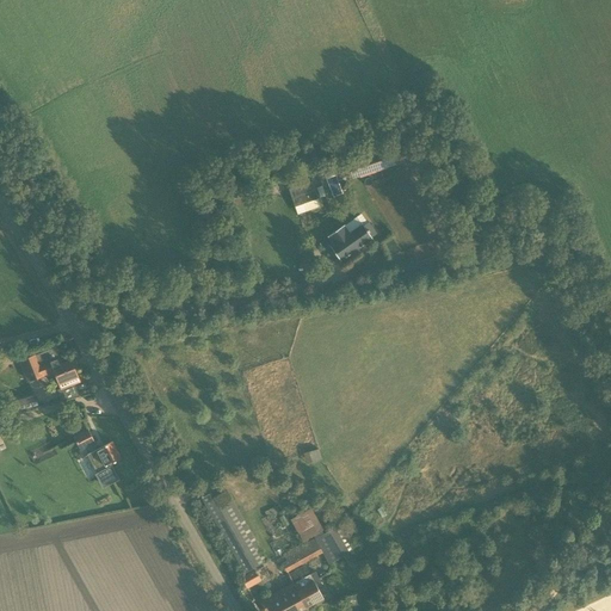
[(419,152),(415,139),(347,162),(351,174),(358,172),(360,179),(417,159),(419,165),(427,162),(423,150),(419,152)]
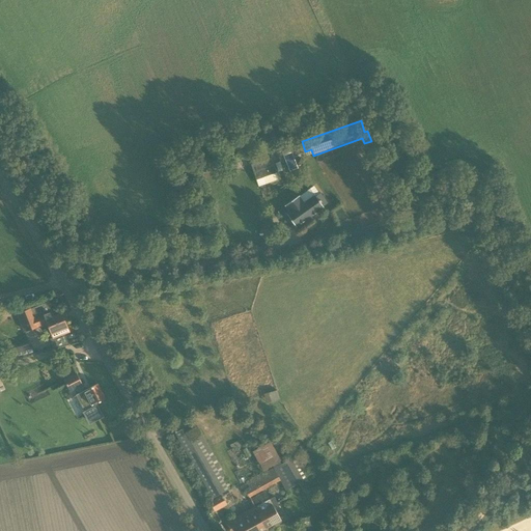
[(291,152),(284,156),(288,166),(296,164),(291,152)]
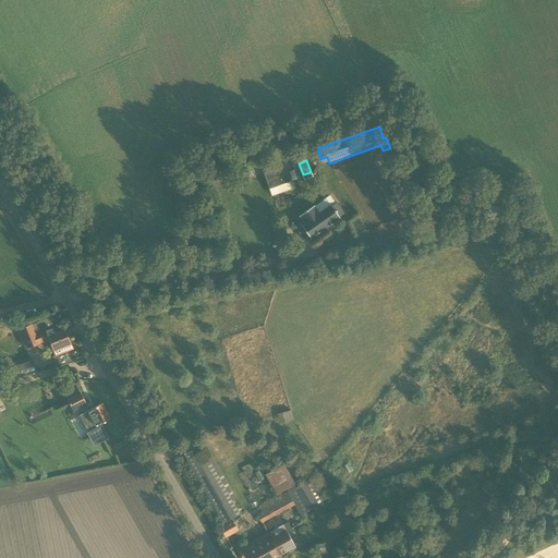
[(283,167),(263,173),(268,190),(289,182),(283,167)]
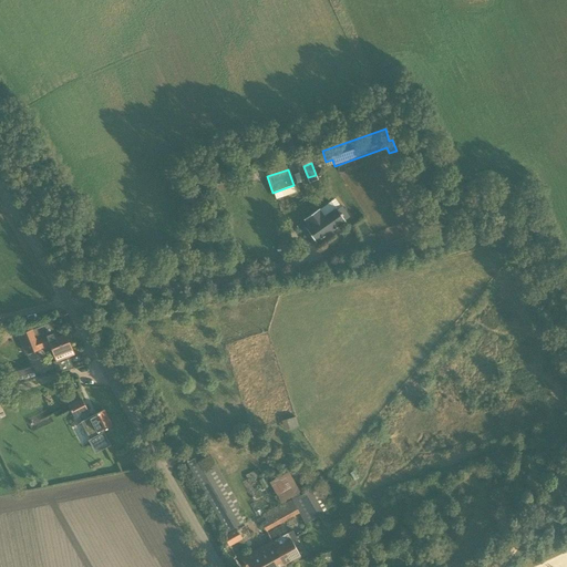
[(330,202),(320,209),(326,216),(336,208),(330,202)]
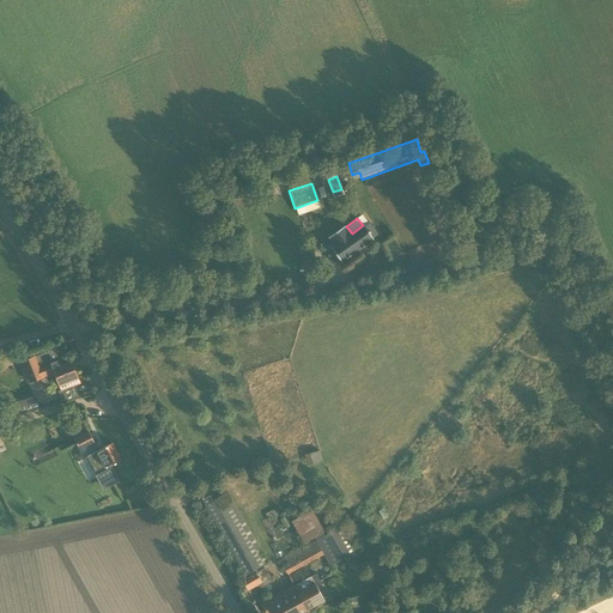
[(346,225),(328,238),(334,246),(331,247),(343,262),(374,241),(372,238),(378,235),(370,223),(369,224),(364,226),(363,225),(352,234),(346,226),(346,225)]
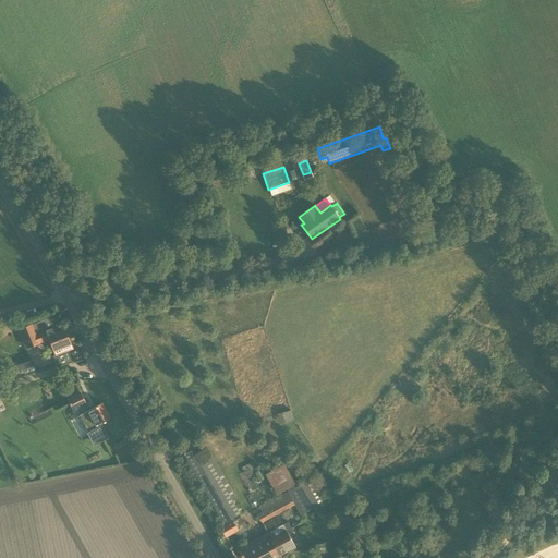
[(73,348),(71,343),(65,329),(57,332),(50,317),(21,329),(28,348),(39,342),(49,339),(56,355),(52,356),(56,366),(72,362),(68,350),(73,348)]
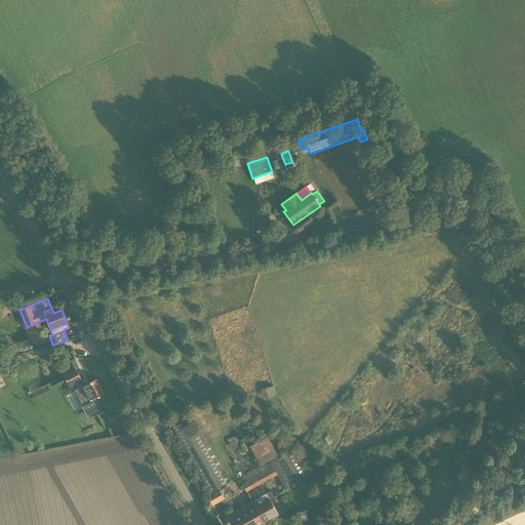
[(31,339),(14,345),(17,354),(34,350),(31,339)]
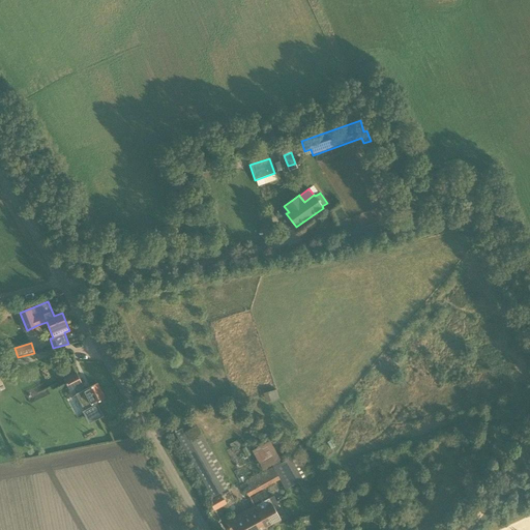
[(69,390),(82,384),(77,373),(63,379),(69,390)]
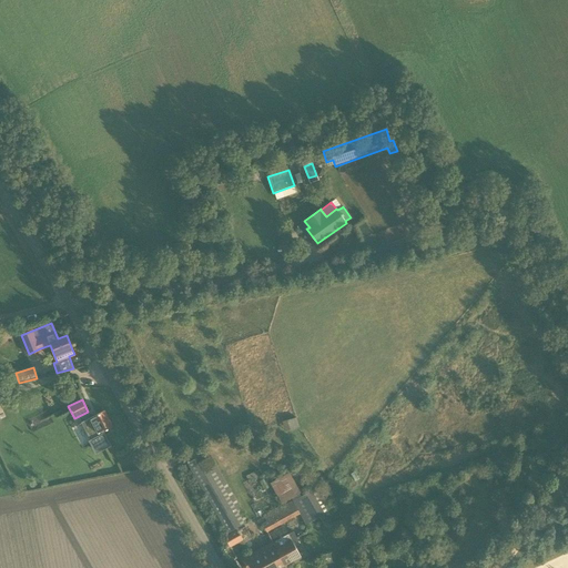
[(83,422),(91,438),(89,439),(97,453),(109,446),(101,433),(113,427),(104,411),(94,416),(83,422)]
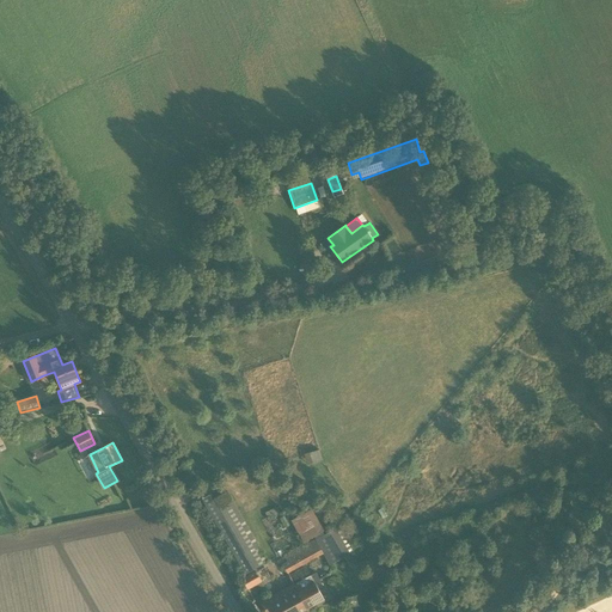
[(306,464),(322,460),(318,450),(303,453),(306,464)]
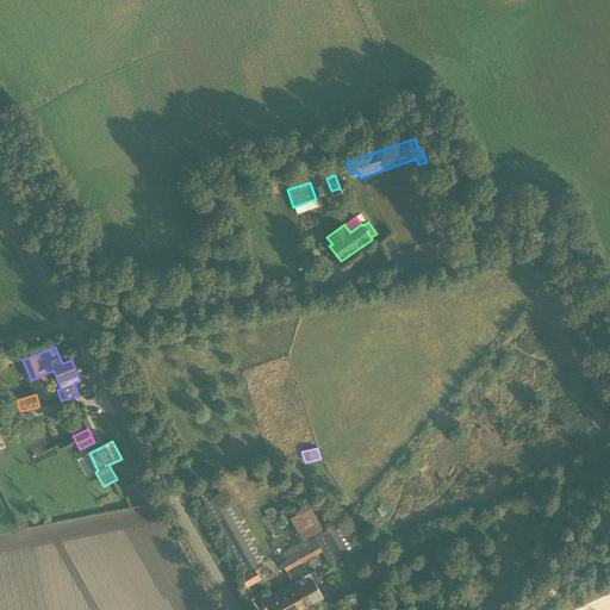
[(246,572),(255,566),(263,561),(223,492),(205,503),(246,572)]
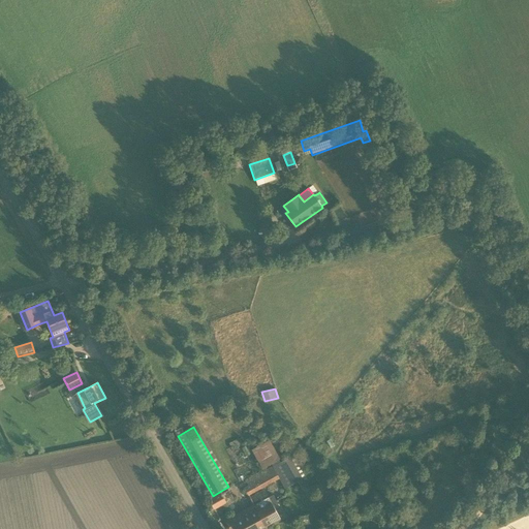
[(273,467),(280,463),(278,460),(280,459),(270,440),(251,449),(262,469),(271,464),(273,466),(273,467)]
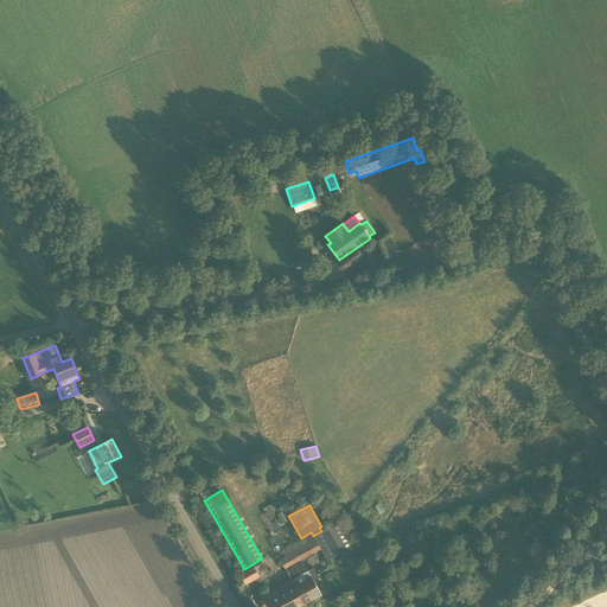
[(313,536),(313,535),(285,550),(288,555),(280,560),(285,568),(319,548),(327,561),(356,544),(342,519),(321,531),(313,536)]
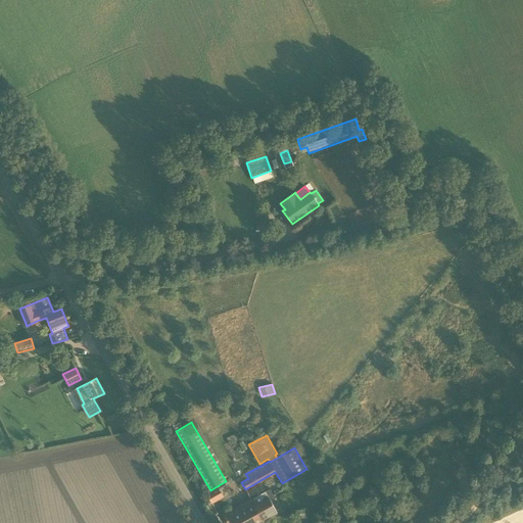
[(210,492),(216,502),(224,497),(221,492),(229,488),(226,484),(210,492)]
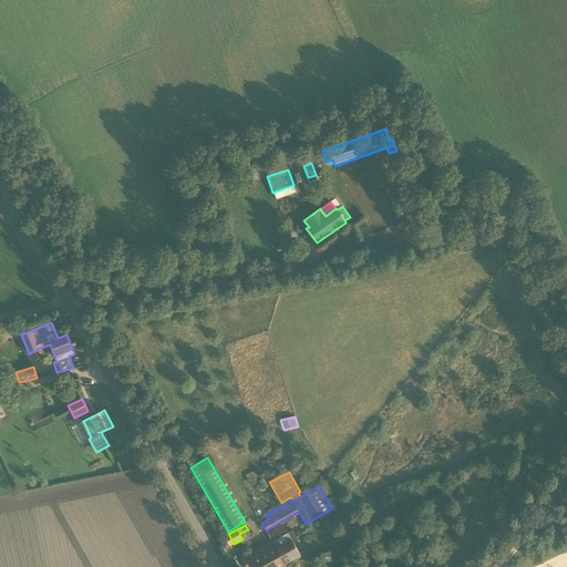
[(288,533),(272,542),(285,564),(300,555),(296,548),(301,545),(292,531),(288,533)]
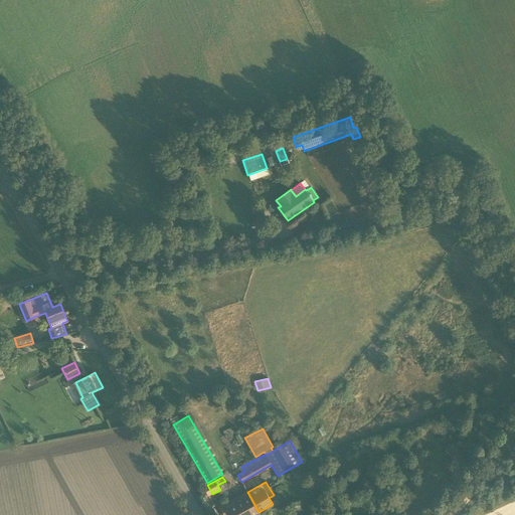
[(252,514),(259,512),(247,492),(220,507),(223,514),(252,514)]
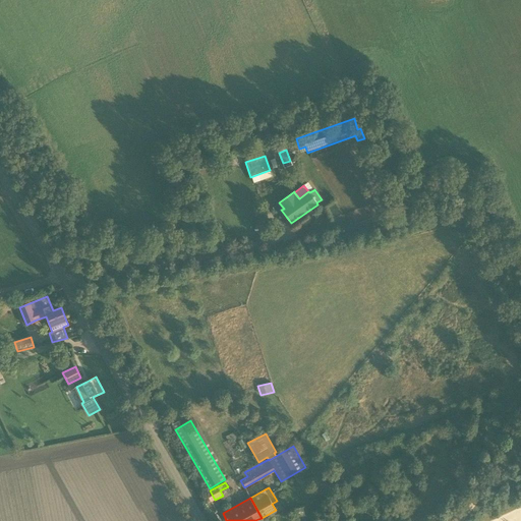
[(294,507),(295,518),(304,517),(303,507),(294,507)]
